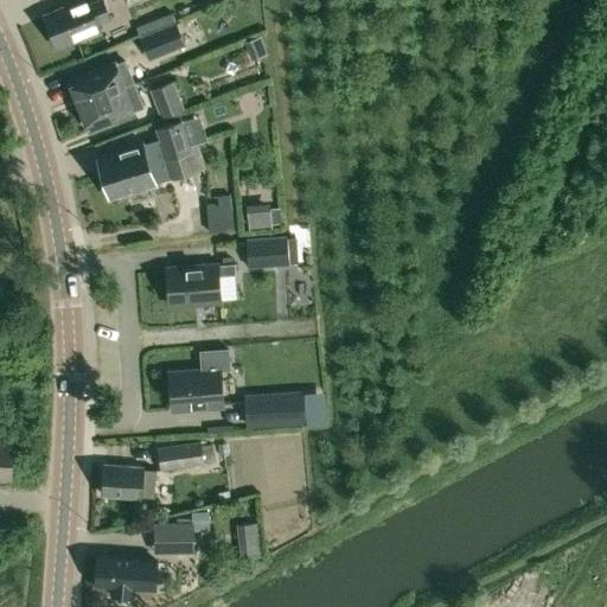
[(57,48),(98,31),(96,25),(109,19),(101,0),(94,0),(88,2),(87,1),(45,17),(57,48)]
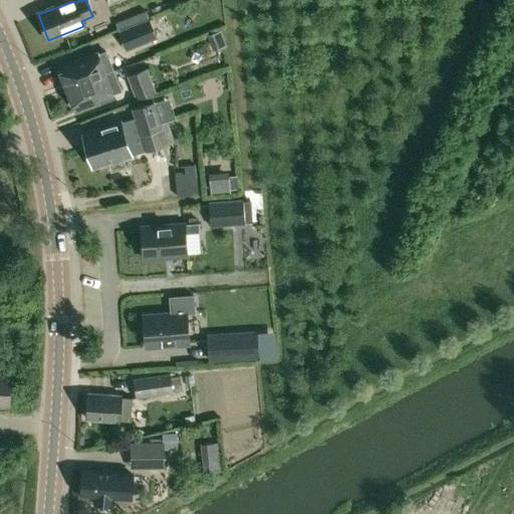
[(148,19),(118,31),(125,50),(156,39),(148,19)]
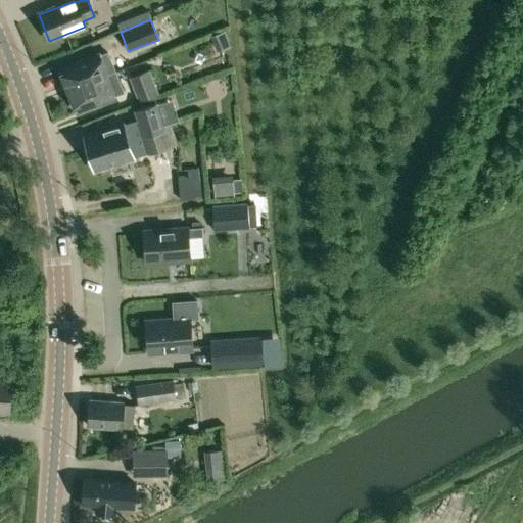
[(107,53),(91,60),(90,58),(58,70),(67,92),(105,78),(115,74),(107,53)]
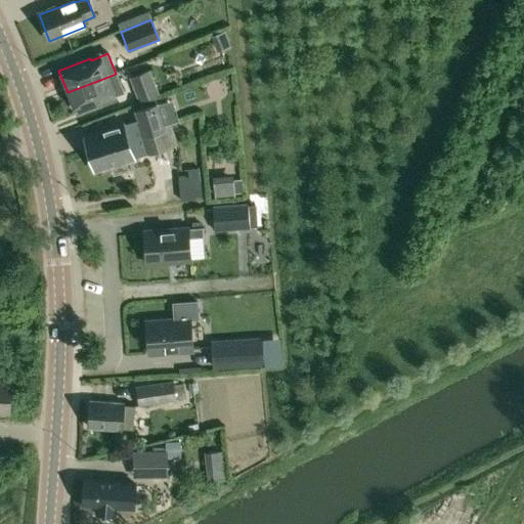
[(129,78),(138,103),(159,95),(149,71),(129,78)]
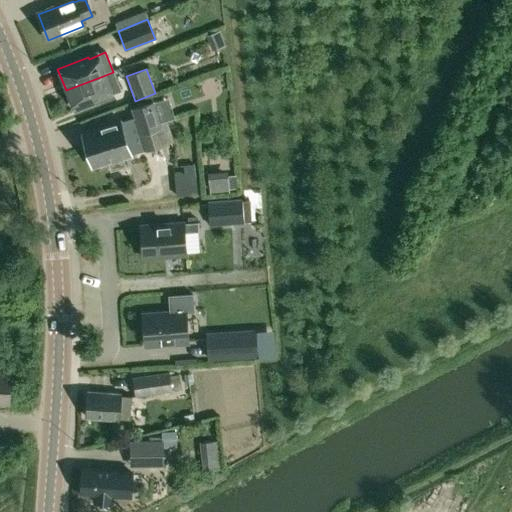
[(113,72),(103,76),(66,90),(74,111),(102,100),(100,98),(110,93),(120,90),(113,72)]
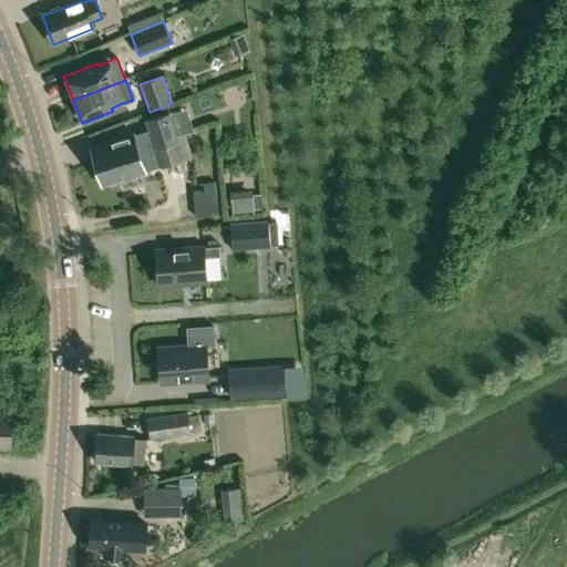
[(98,166),(138,153),(176,141),(174,136),(167,114),(144,122),(146,131),(133,136),(92,148),(98,166)]
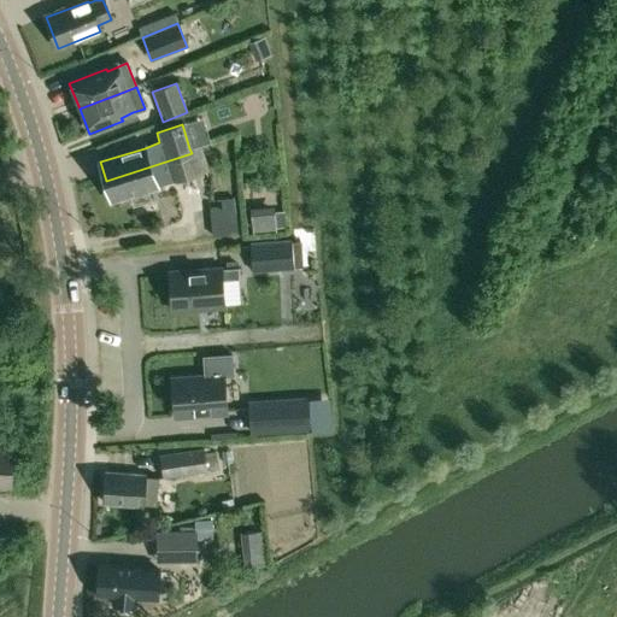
[(201,150),(200,145),(189,148),(192,153),(151,166),(106,181),(112,201),(130,197),(133,206),(151,201),(147,192),(157,188),(172,183),(207,172),(201,150)]
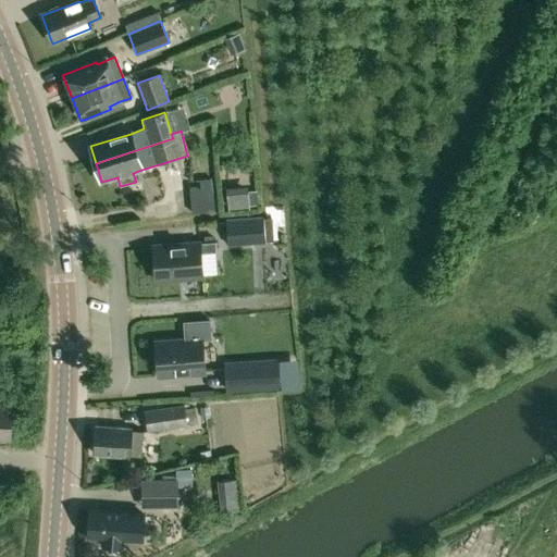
[(189,189),(192,214),(215,212),(211,178),(199,180),(200,188),(189,189)]
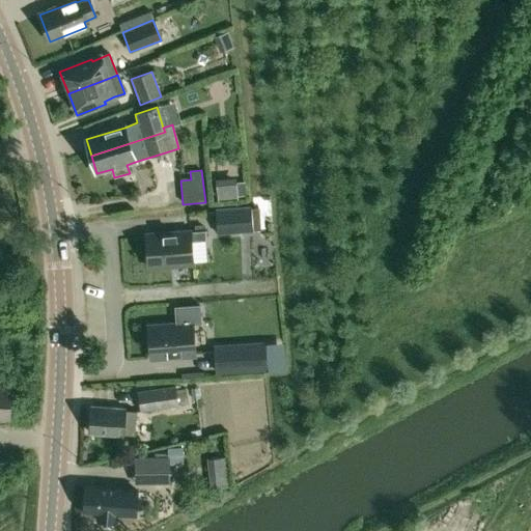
[(235,183),(225,184),(227,199),(238,198),(235,183)]
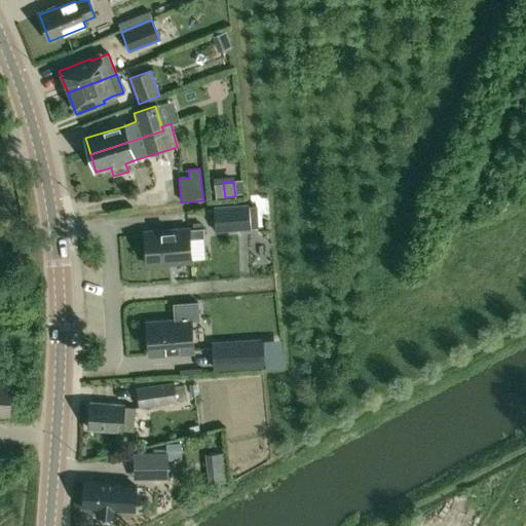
[(215,231),(250,228),(249,204),(214,208),(215,231)]
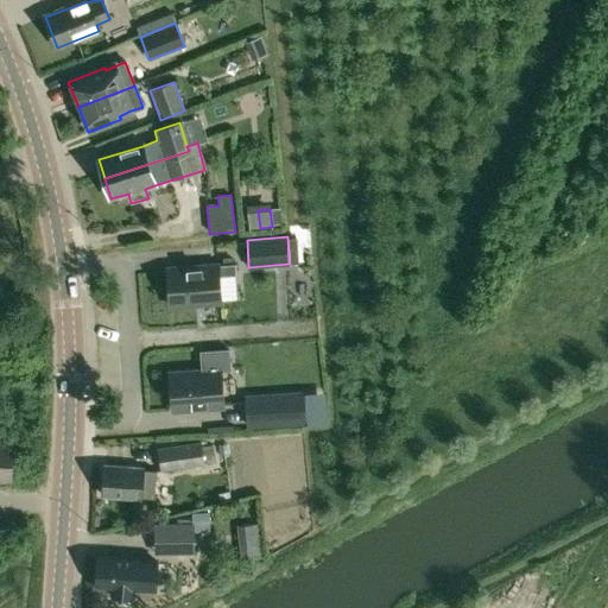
[(168,268),(170,306),(221,302),(219,277),(236,274),(235,264),(217,265),(168,268)]
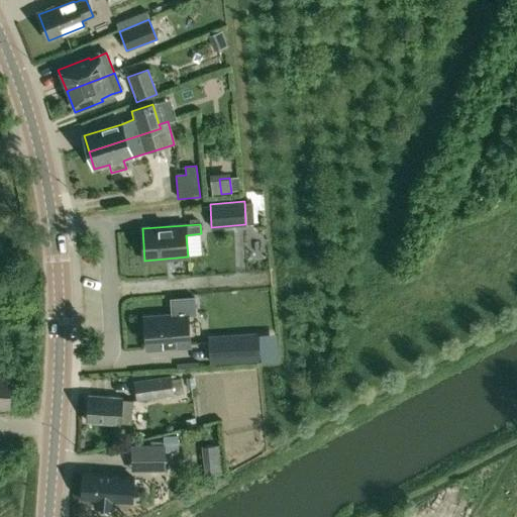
[(195,296),(171,298),(172,315),(144,317),(146,349),(190,346),(187,314),(196,313),(195,296)]
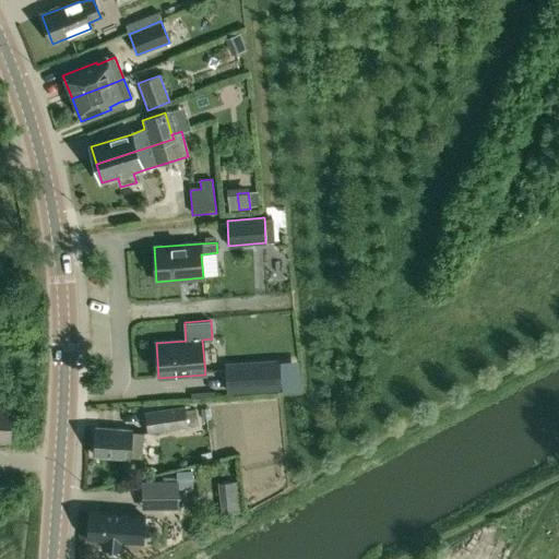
[(227,396),(282,392),(280,363),(225,366),(227,396)]
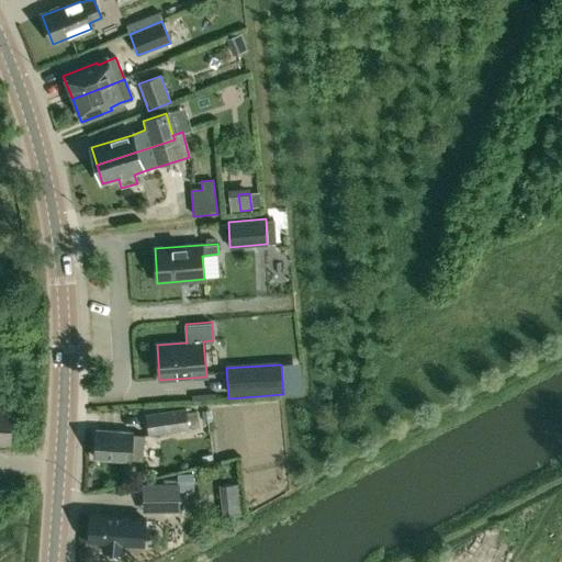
[(186,409),(147,415),(150,435),(189,428),(186,409)]
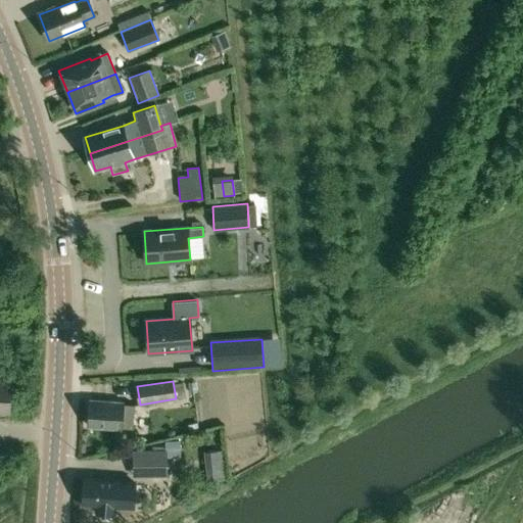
[(0,415),(5,415),(5,412),(9,413),(11,383),(0,382),(0,415)]
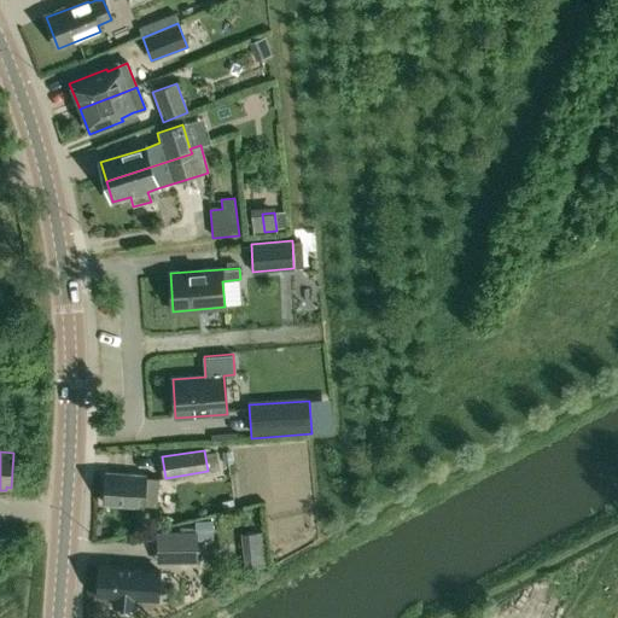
[(263,471),(268,495),(281,493),(277,468),(263,471)]
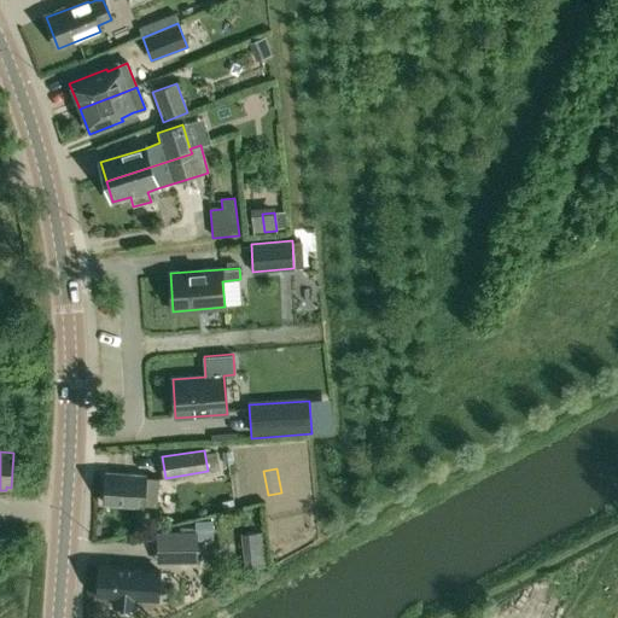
[(144,478),(108,476),(105,503),(141,506),(156,507),(158,479),(144,478)]
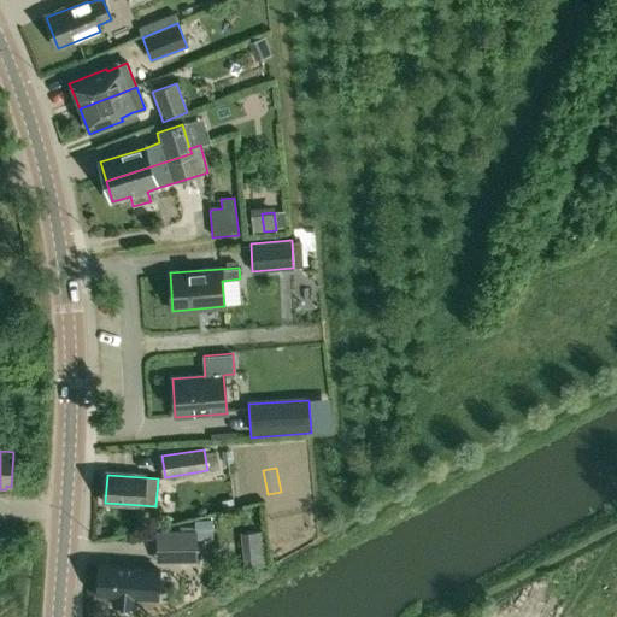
[(224,511),(234,509),(231,499),(222,501),(224,511)]
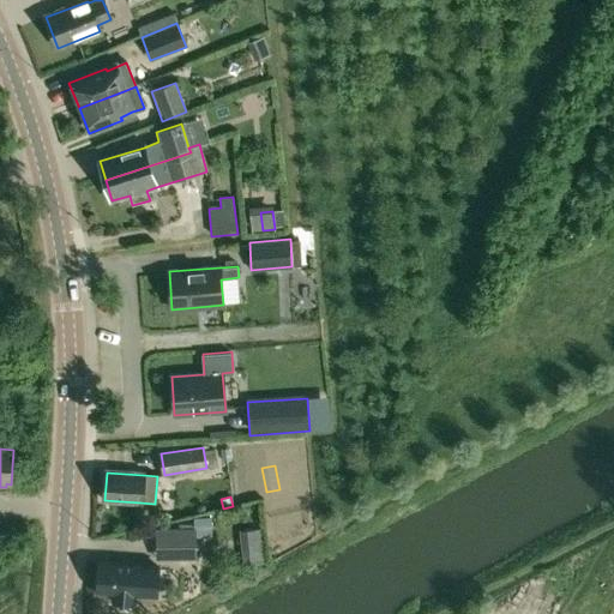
[(156,535),(156,559),(194,558),(193,534),(156,535)]
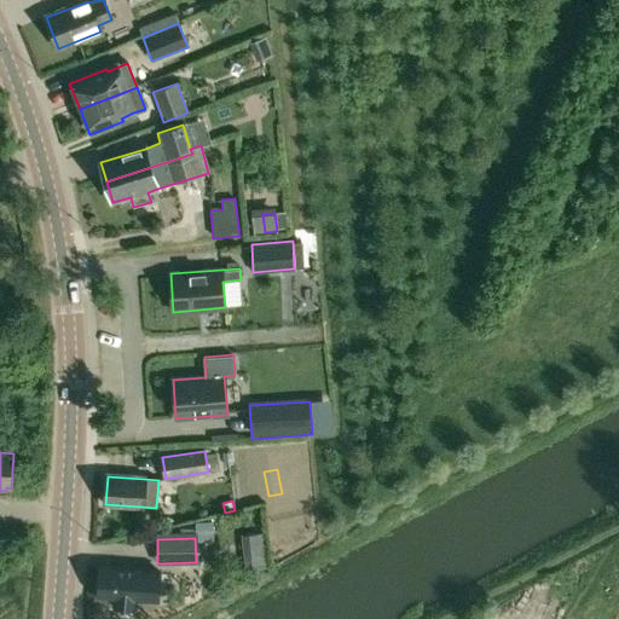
[(98,568),(96,599),(156,603),(158,573),(98,568)]
